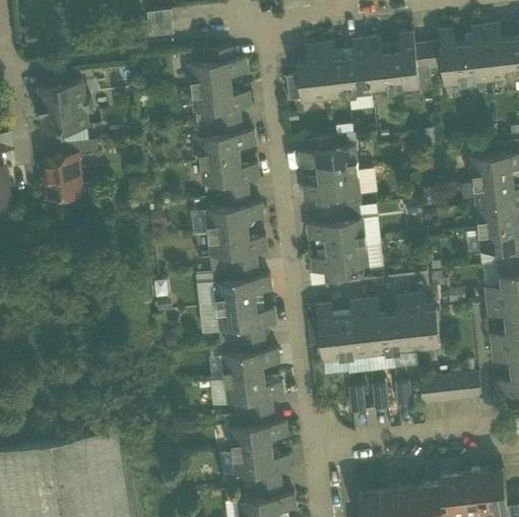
[(147,19),(148,23),(173,21),(171,9),(146,11),(147,19)]
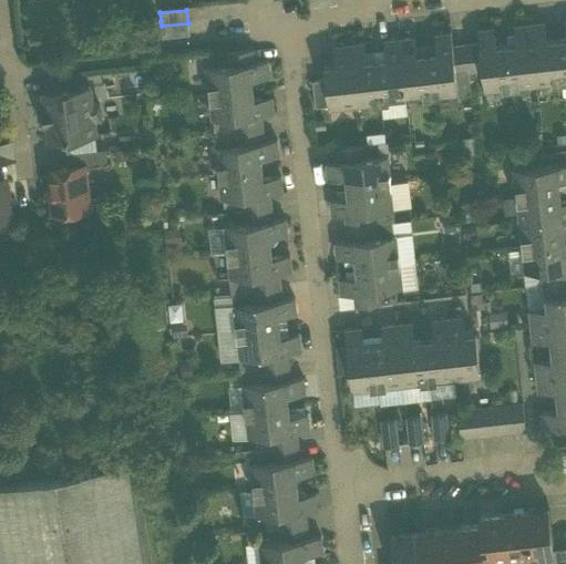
[(150,22),(152,41),(163,39),(162,31),(162,26),(161,21),(150,22)]
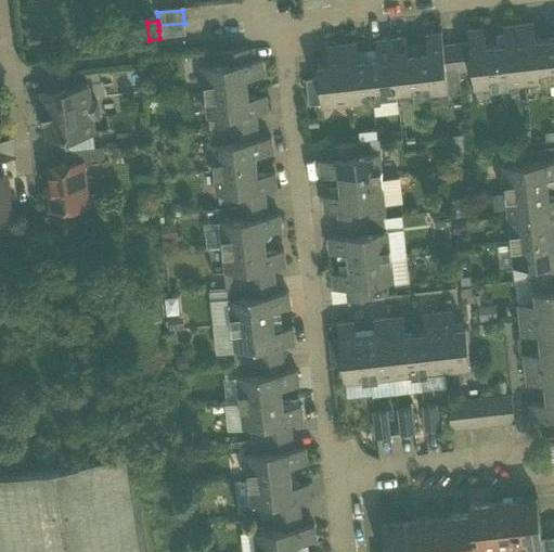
[(549,85),(553,84),(553,22),(552,23),(553,40),(544,41),(549,85)]
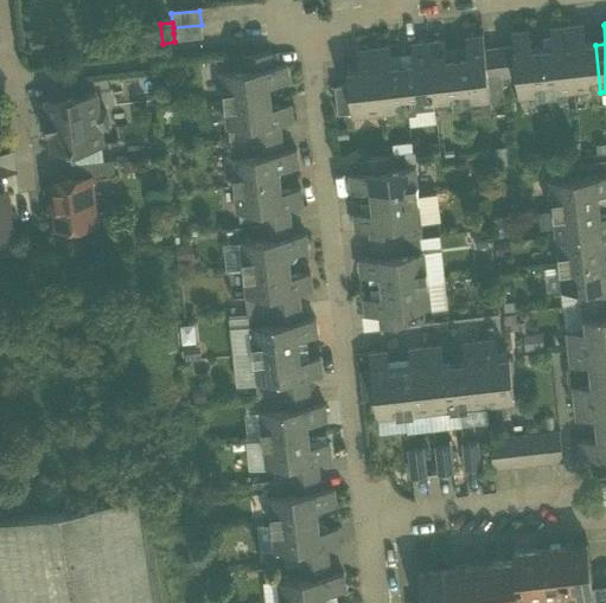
[(203,39),(202,25),(173,27),(173,33),(174,42),(203,39)]
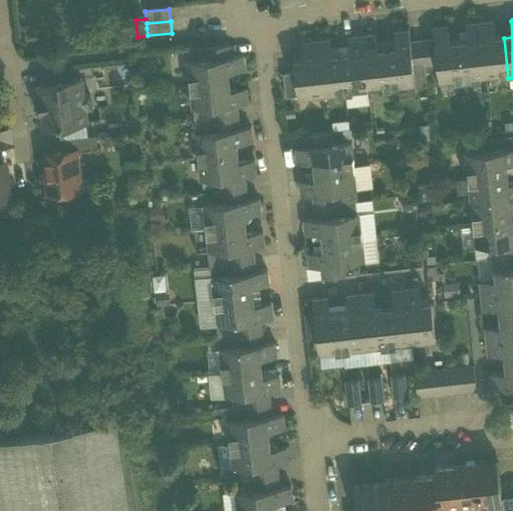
[(485,80),(508,78),(504,38),(494,39),(493,23),(479,25),(485,80)]
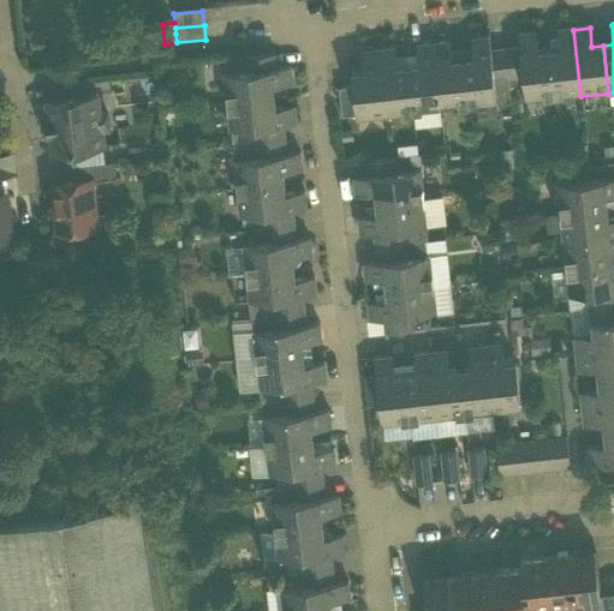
[(553,100),(580,96),(573,30),(556,31),(559,52),(548,53),(553,100)]
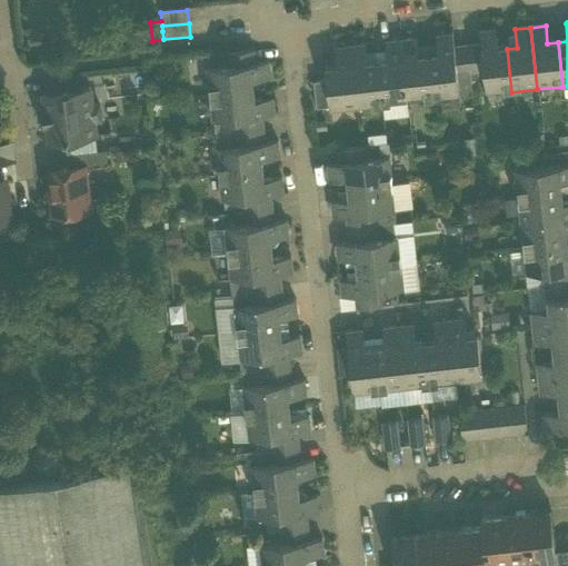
[(485,96),(511,92),(507,49),(497,50),(495,31),(478,33),(479,47),(482,73),(485,96)]
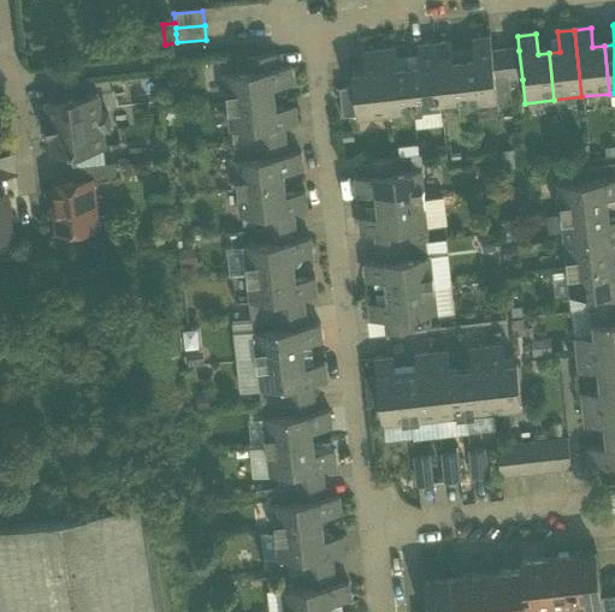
[(468,110),(497,106),(494,82),(491,54),(489,40),(472,41),(473,61),(462,63),(468,110)]
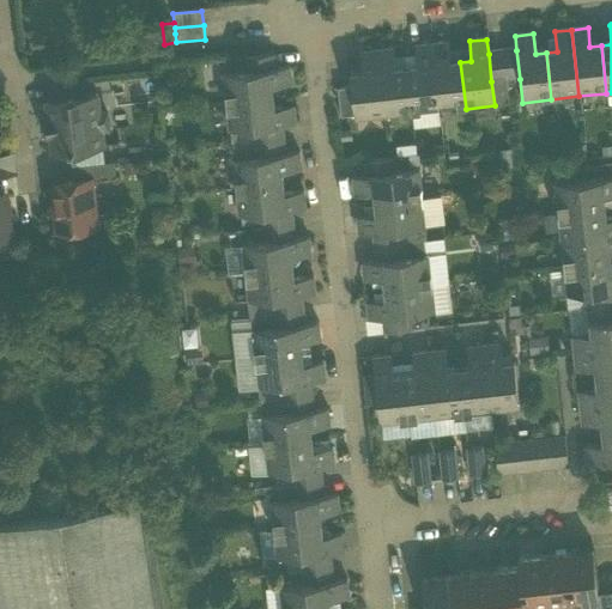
[(438,111),(466,109),(460,62),(449,64),(447,43),(431,46),(438,111)]
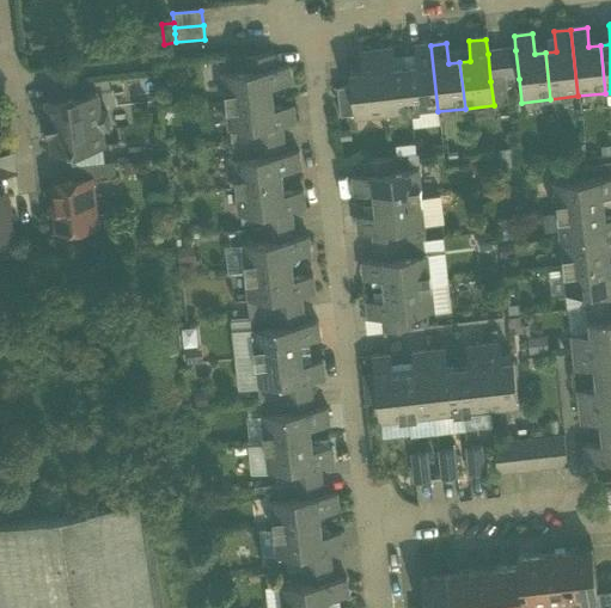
[(416,67),(404,68),(410,115),(438,111),(431,45),(414,47),(416,67)]
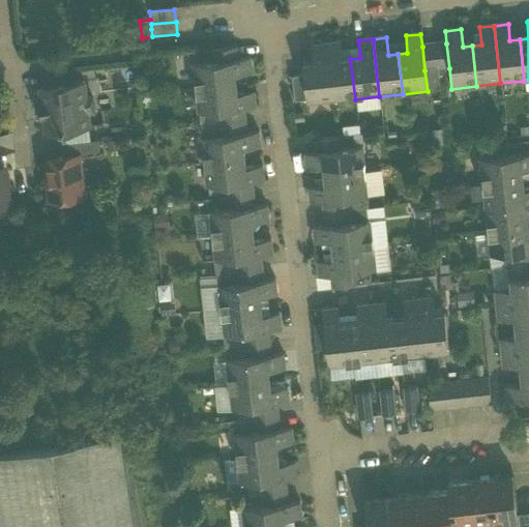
[(331,103),(355,99),(350,59),(341,60),(339,42),(325,45),(331,103)]
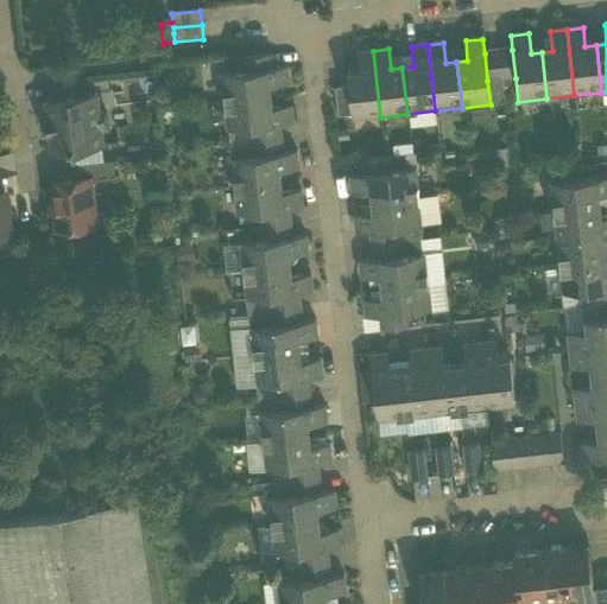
[(512,50),(498,51),(501,80),(516,78),(512,50)]
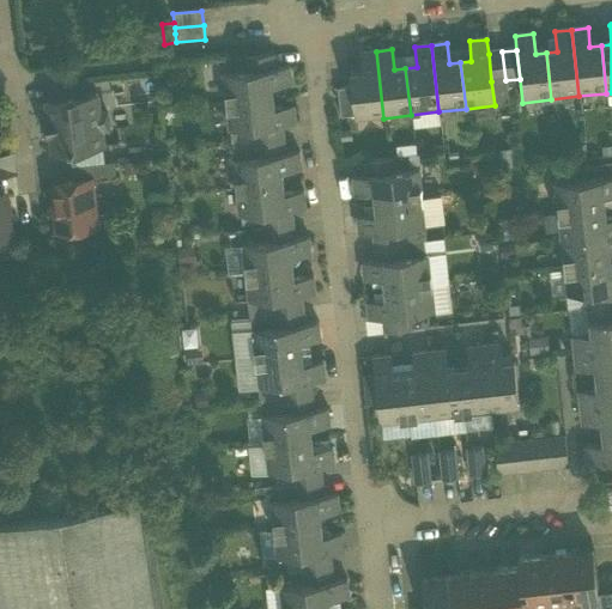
[(355,121),(383,119),(376,52),(359,53),(362,73),(350,74),(351,89),(355,116),(355,121)]
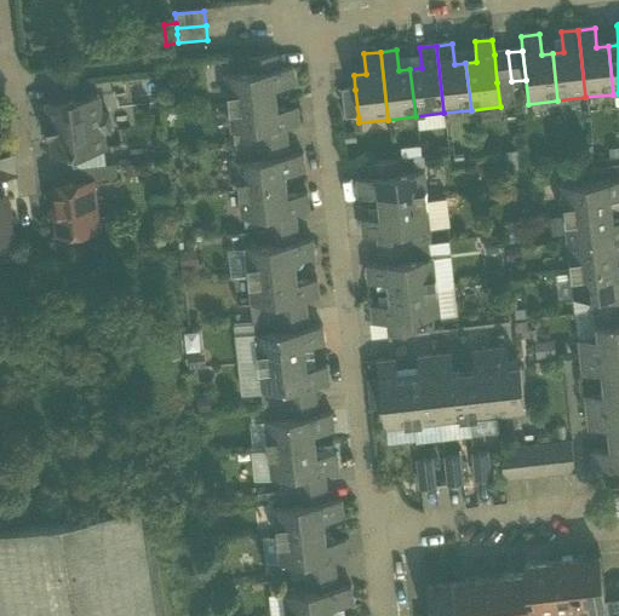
[(497,82),(511,81),(508,52),(494,55),(497,82)]
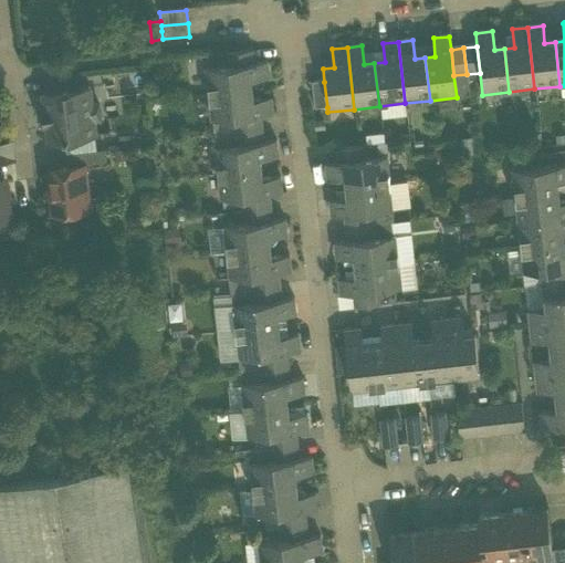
[(226,54),(227,68),(253,64),(251,51),(226,54)]
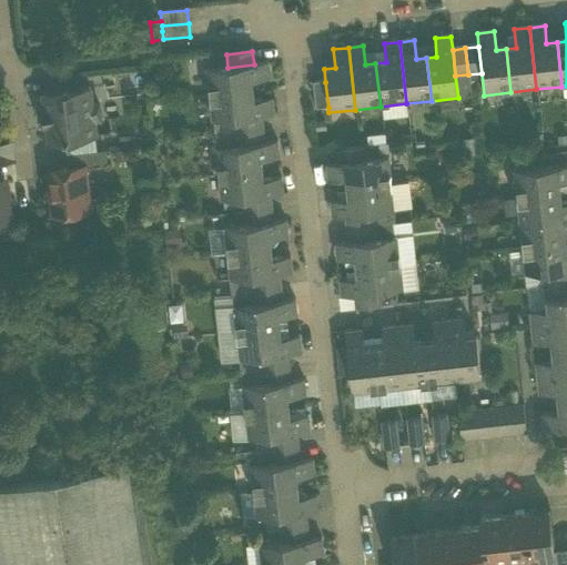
[(205,70),(209,97),(252,92),(251,81),(269,80),(267,63),(254,64),(228,68),(205,70)]
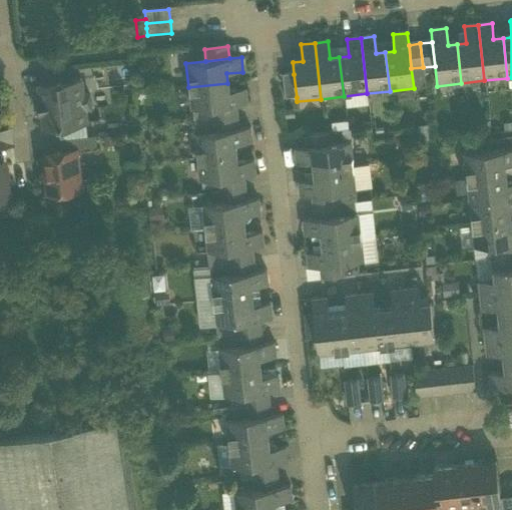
[(423,67),(411,68),(414,88),(425,87),(423,67)]
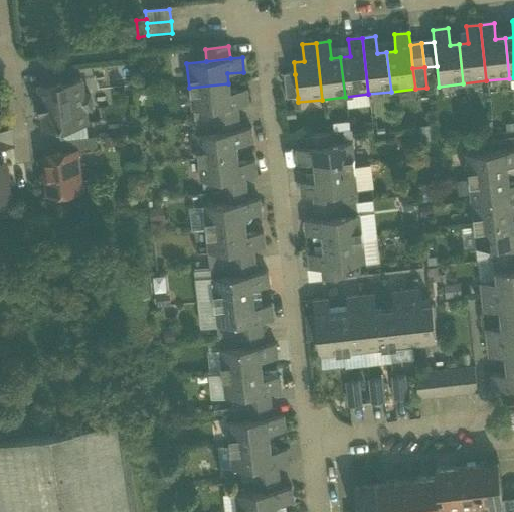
[(38,73),(40,86),(70,81),(69,69),(38,73)]
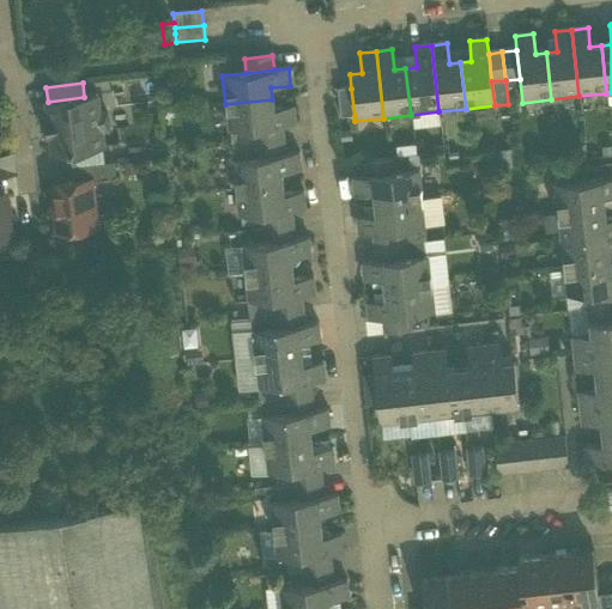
[(337,90),(340,119),(355,116),(351,89),(337,90)]
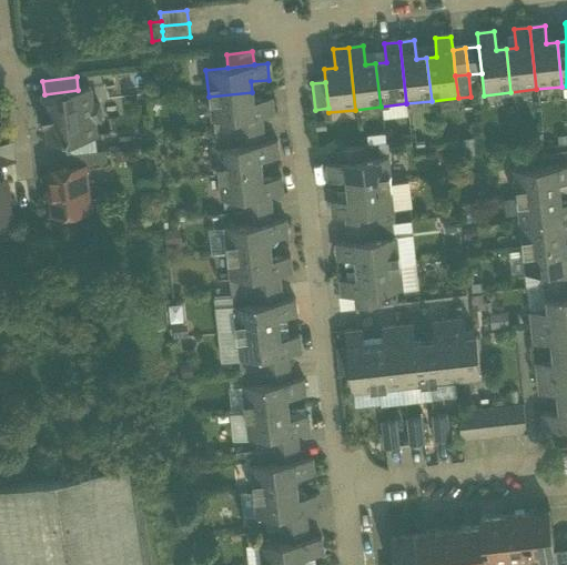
[(43,127),(46,143),(63,141),(94,138),(92,121),(100,121),(99,104),(91,106),(89,89),(78,90),(44,94),(40,94),(42,111),(38,112),(40,128),(43,127)]
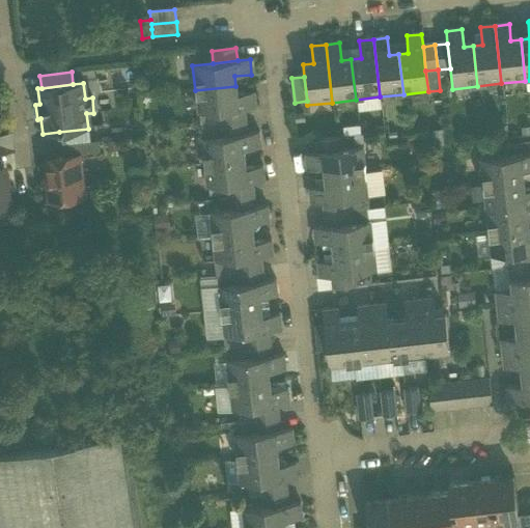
[(236,95),(235,86),(195,90),(197,115),(198,115),(218,113),(243,110),(255,109),(253,93),(236,95)]
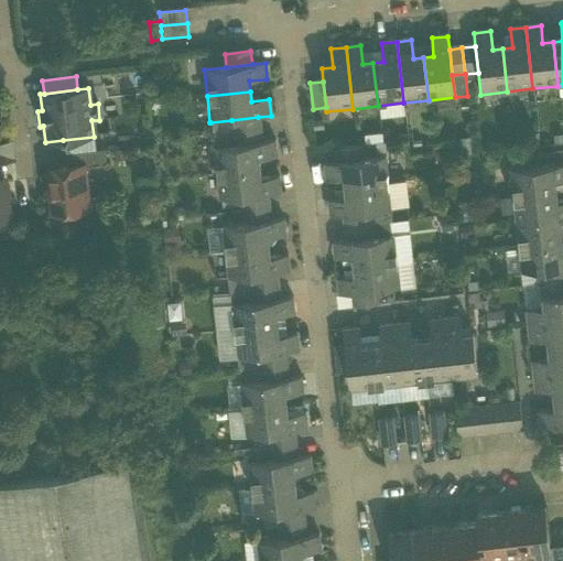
[(403,103),(378,106),(379,120),(404,118),(403,103)]
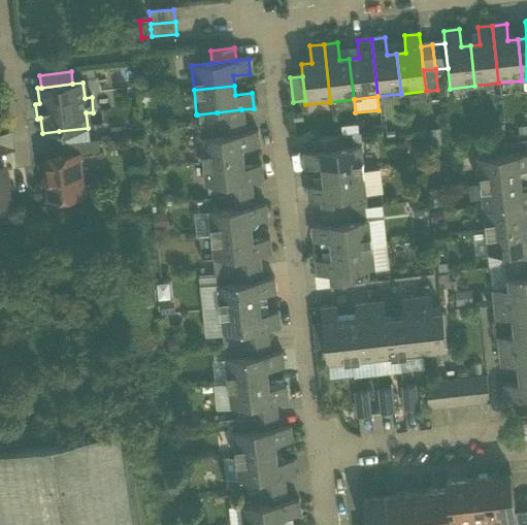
[(217,112),(219,124),(243,122),(241,109),(217,112)]
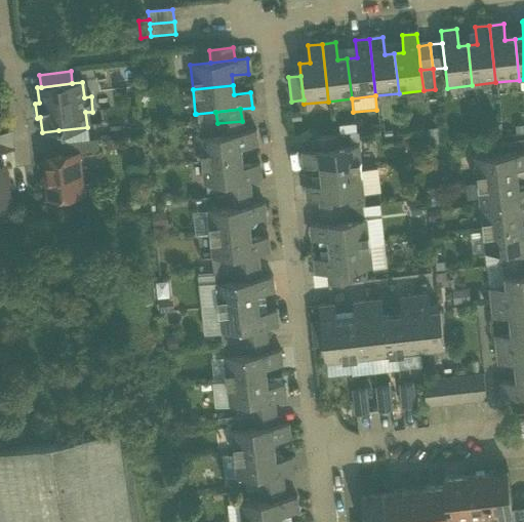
[(217,123),(215,112),(196,114),(198,126),(217,123)]
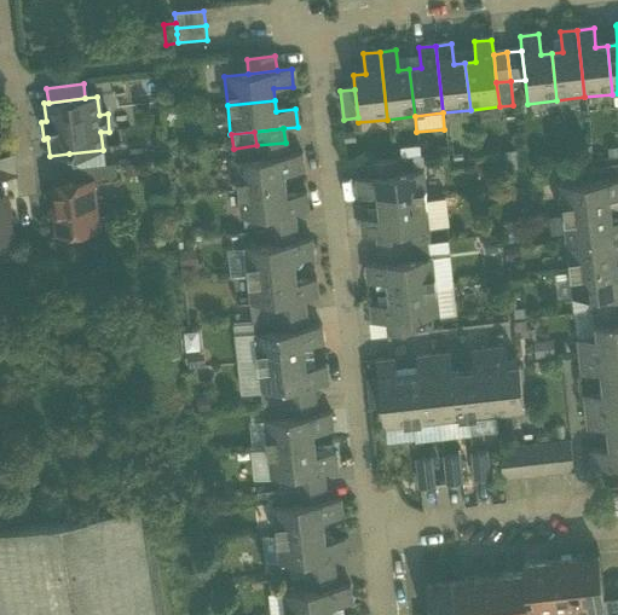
[(287,157),(286,143),(256,145),(258,160),(287,157)]
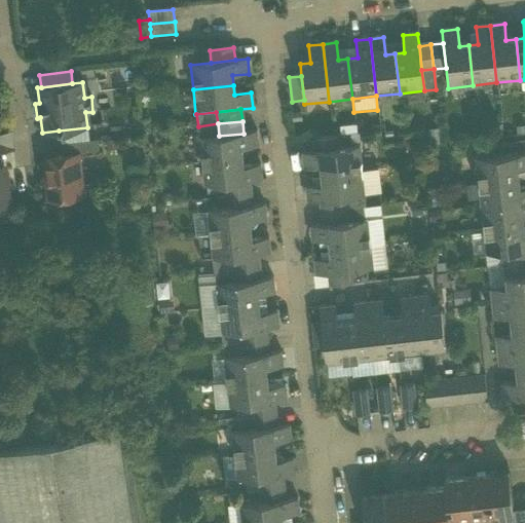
[(198,139),(219,136),(218,123),(198,126),(197,126),(198,139)]
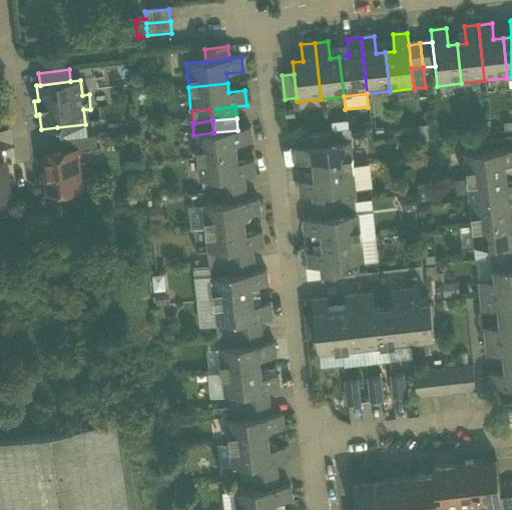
[(87,138),(85,124),(57,127),(58,141),(87,138)]
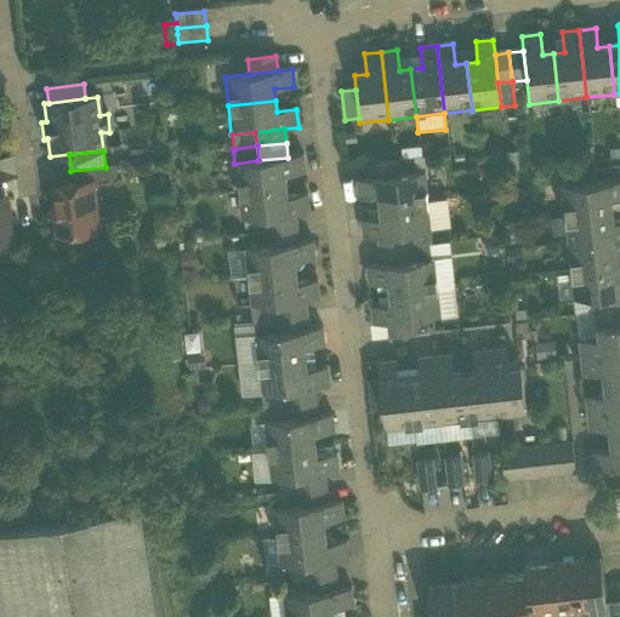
[(519,153),(501,154),(504,178),(523,176),(519,153)]
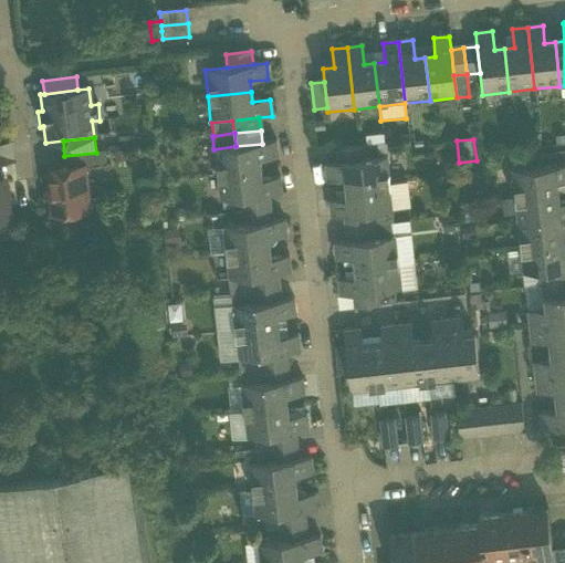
[(213,149),(217,175),(260,170),(259,160),(276,158),(275,142),(262,144),(236,146),(213,149)]
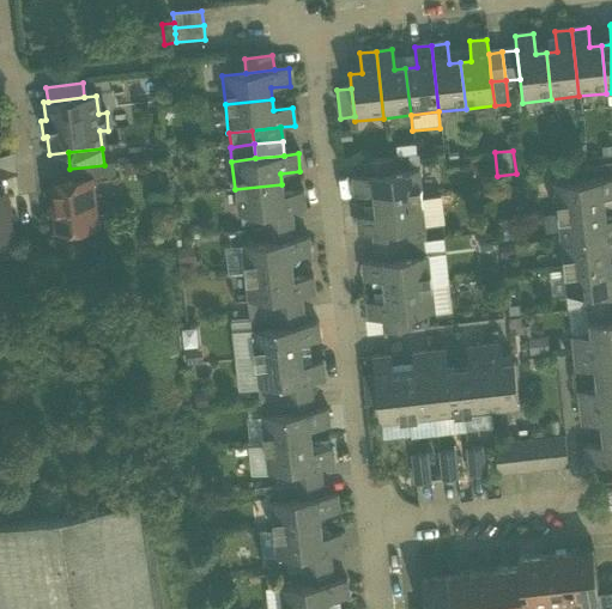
[(364,163),(365,177),(394,175),(393,160),(388,160),(364,163)]
